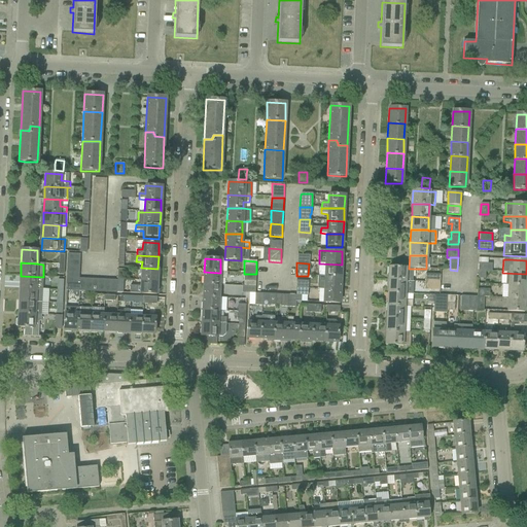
[(478,262),(478,271),(485,272),(491,272),(492,264),(487,264),(486,264),(478,262)]
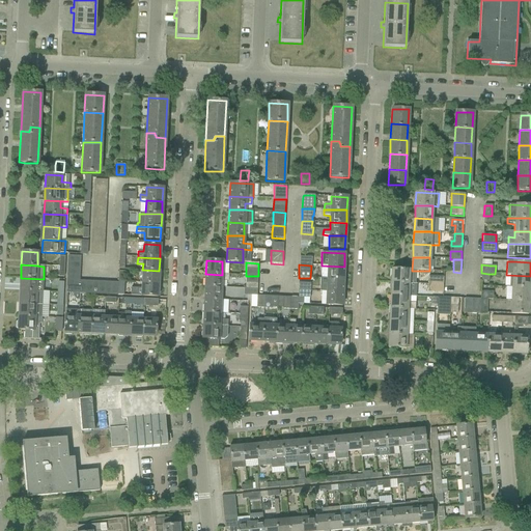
[(322,266),(320,278),(343,280),(344,267),(322,266)]
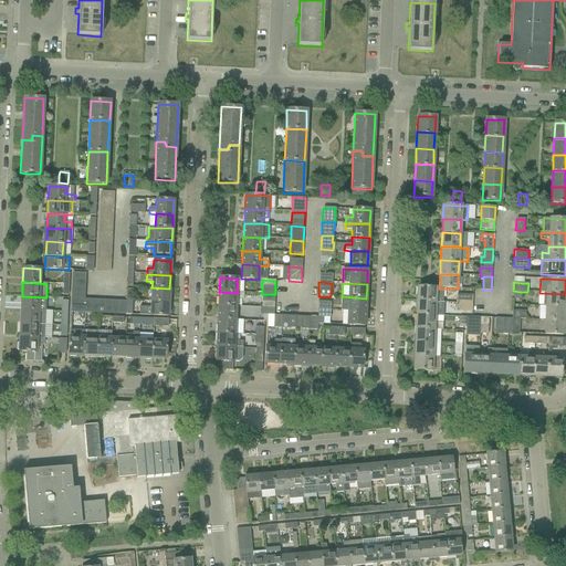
[(169,289),(152,287),(152,302),(168,303),(169,289)]
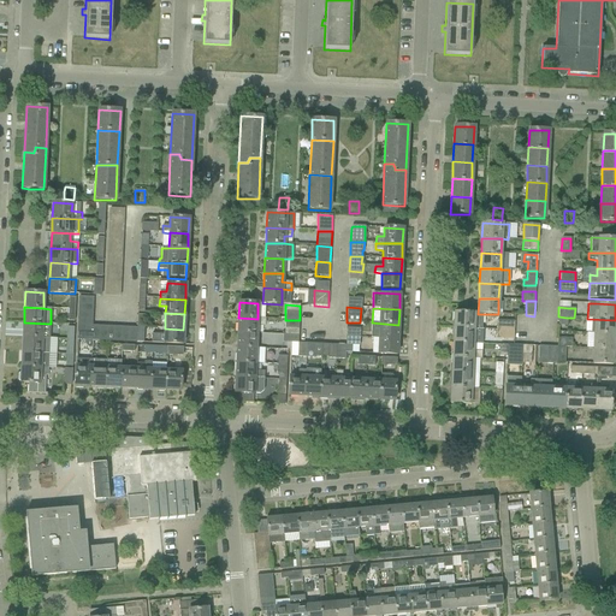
[(478,314),(474,313),(455,313),(454,327),(474,329),(481,330),(483,314),(478,314)]
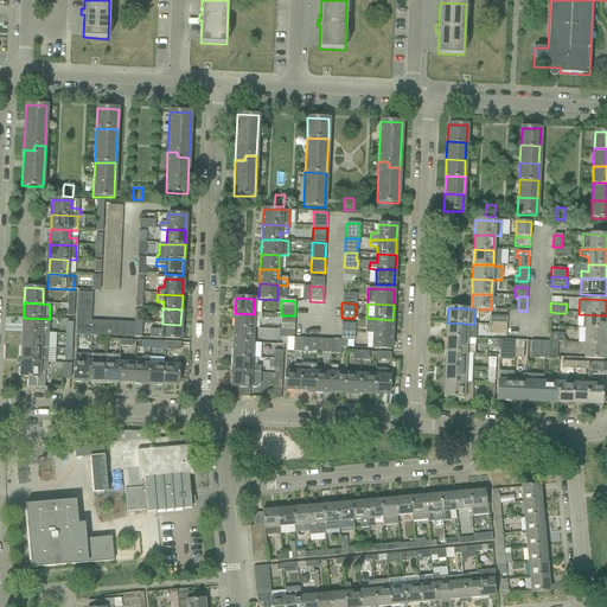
[(235,313),(234,327),(253,328),(253,321),(261,321),(261,314),(254,314),(235,313)]
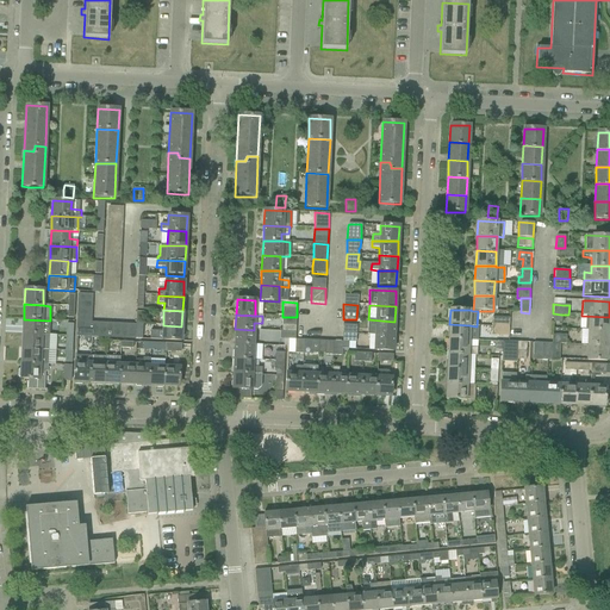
[(609,317),(582,316),(582,330),(587,330),(608,331),(609,317)]
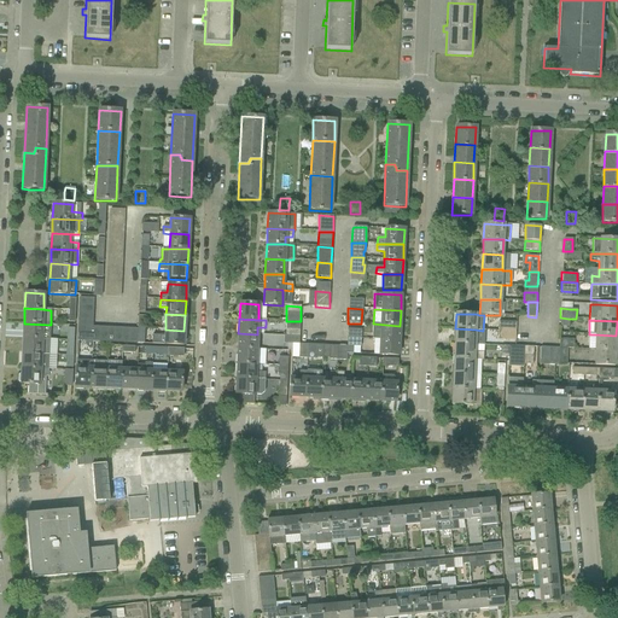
[(286,328),(285,337),(299,337),(299,330),(301,321),(286,321),(286,328)]
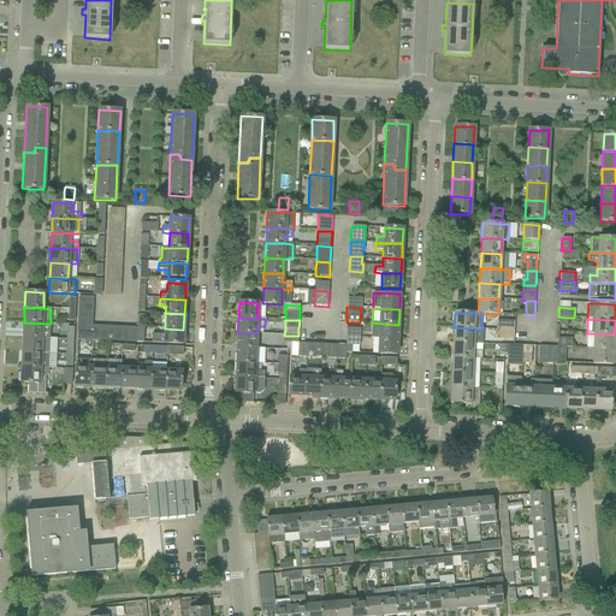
[(497,330),(514,331),(515,321),(497,320),(497,330)]
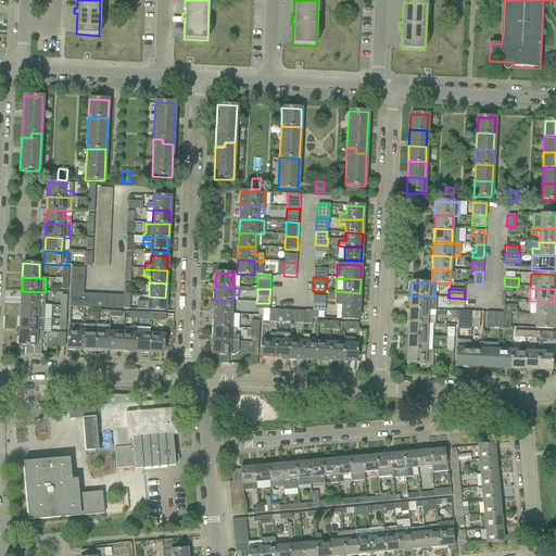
[(22,291),(21,304),(37,305),(38,291),(22,291)]
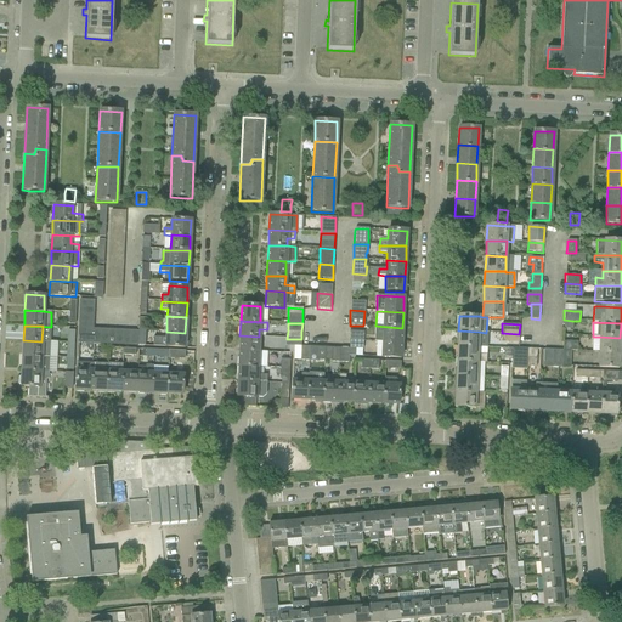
[(375,326),(374,341),(383,341),(401,343),(402,328),(375,326)]
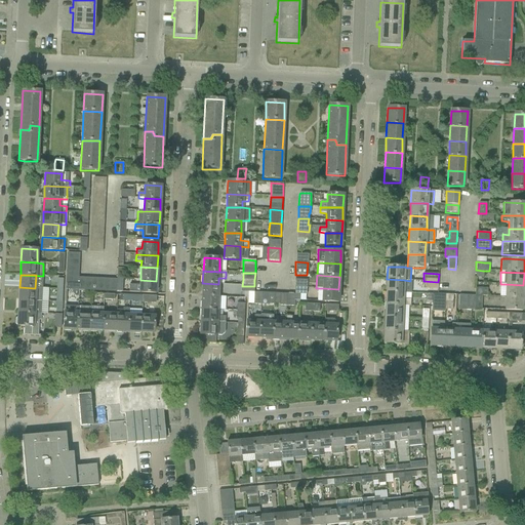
[(66,289),(78,290),(78,279),(67,278),(66,289)]
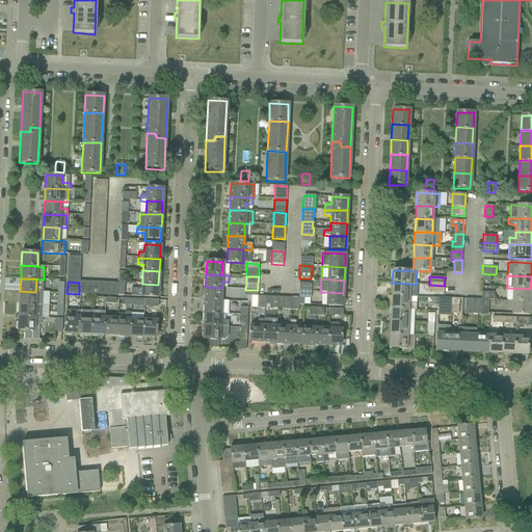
[(392,289),(392,296),(408,297),(409,284),(392,283),(392,289)]
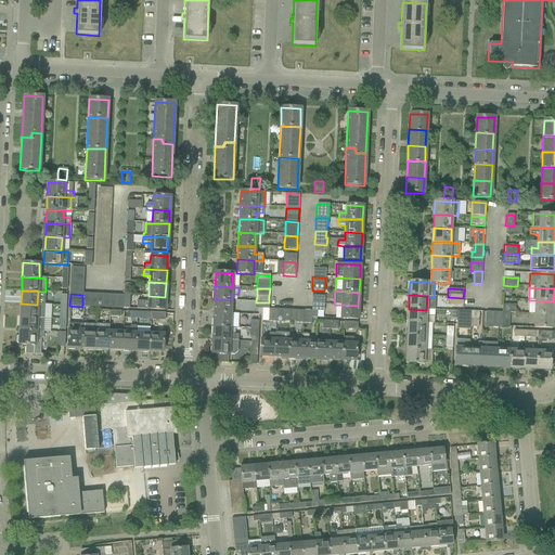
[(137,301),(137,309),(165,310),(165,297),(149,296),(149,301),(137,301)]
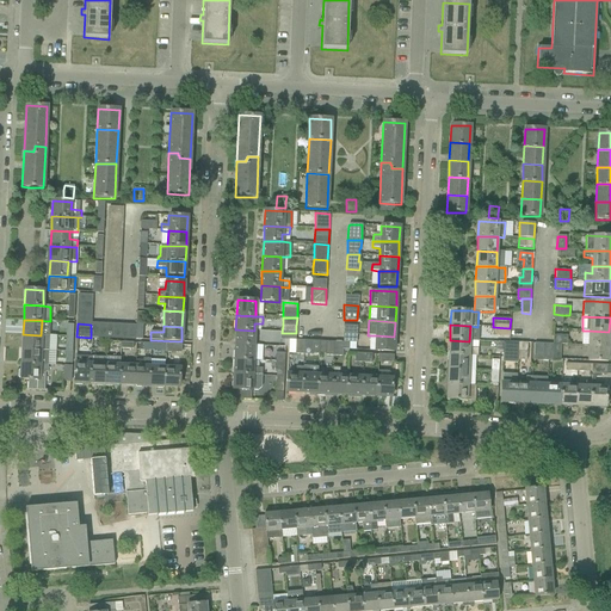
[(510,328),(493,327),(492,337),(495,337),(495,343),(503,343),(503,341),(510,343),(510,328)]
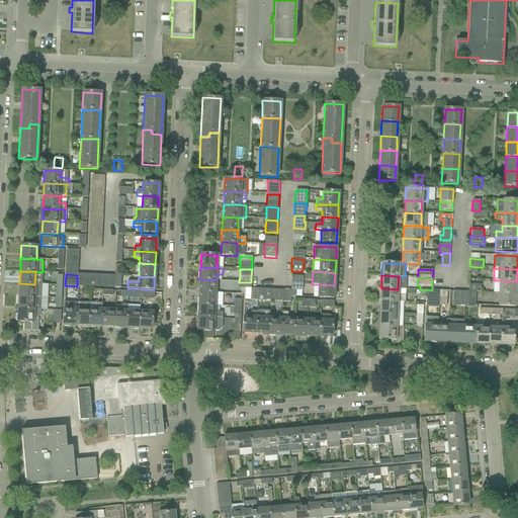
[(199,279),(199,292),(214,293),(216,280),(199,279)]
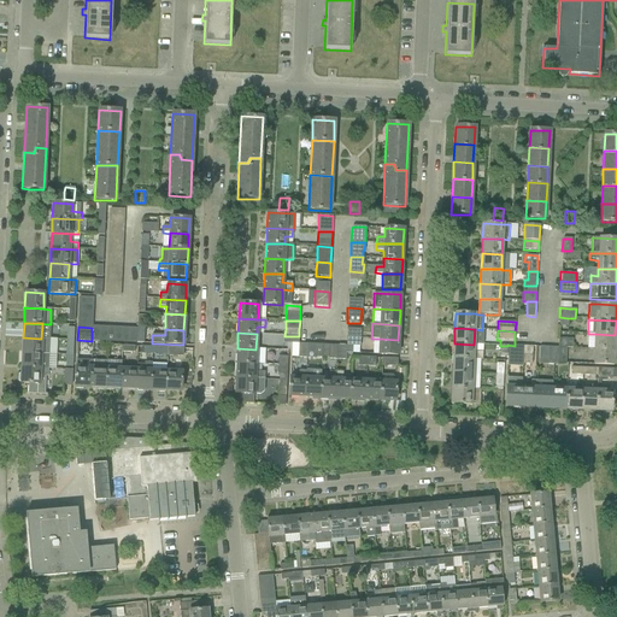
[(615,335),(594,334),(594,350),(615,351),(615,335)]
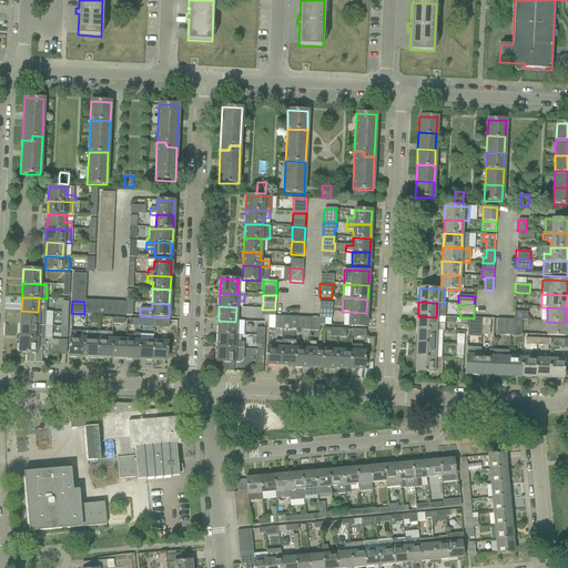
[(21,311),(20,325),(44,326),(46,312),(21,311)]
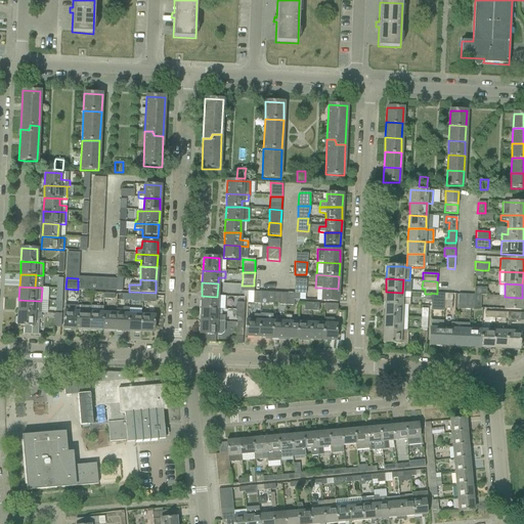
[(338,289),(322,288),(321,301),(338,302),(338,289)]
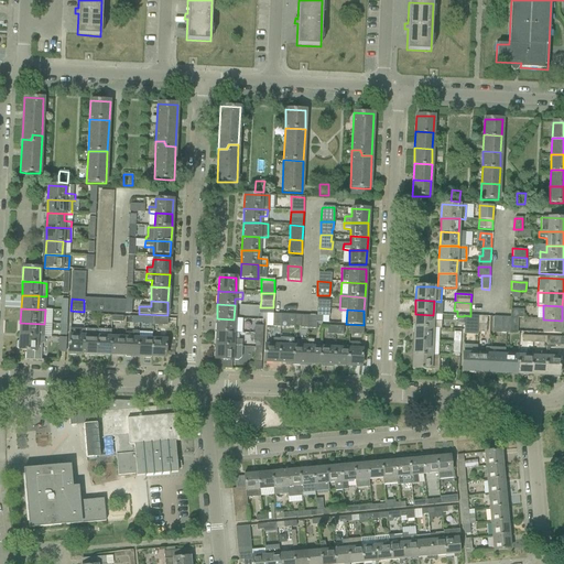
[(523,310),(518,310),(510,310),(510,317),(518,318),(523,318),(523,310)]
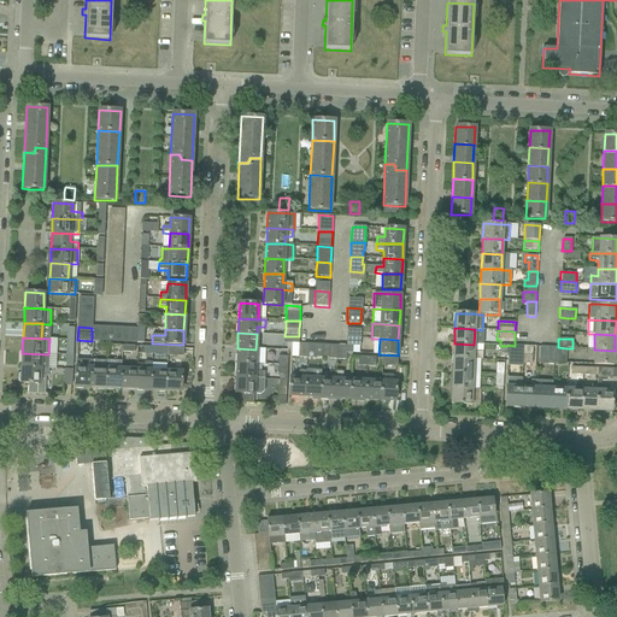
[(454,344),(453,358),(472,359),(482,359),(483,345),(474,345),(454,344)]
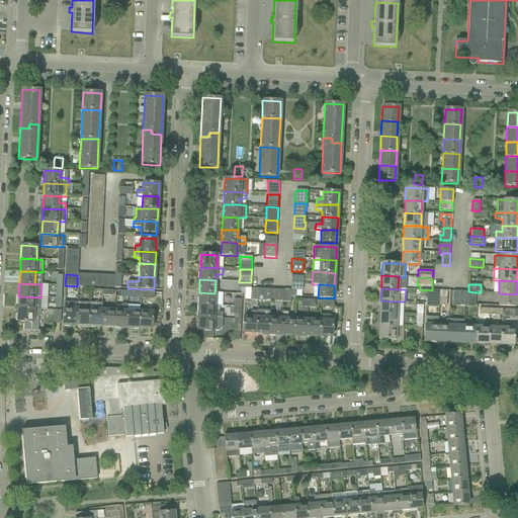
[(283,290),(276,289),(270,289),(270,300),(275,300),(275,301),(282,301),(283,290)]
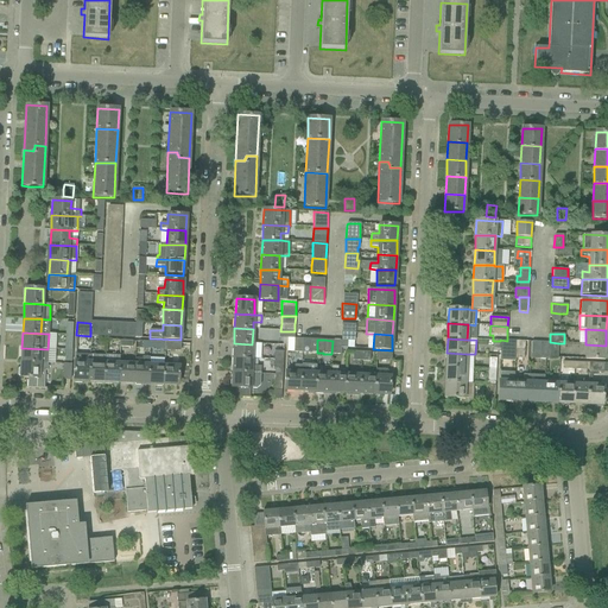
[(500,340),(500,341),(500,352),(514,353),(514,341),(507,341),(500,340)]
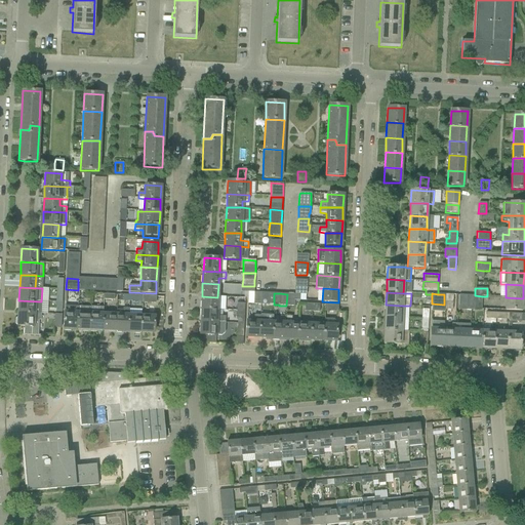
[(287,294),(286,306),(293,307),(294,300),(299,300),(300,294),(294,294),(287,294)]
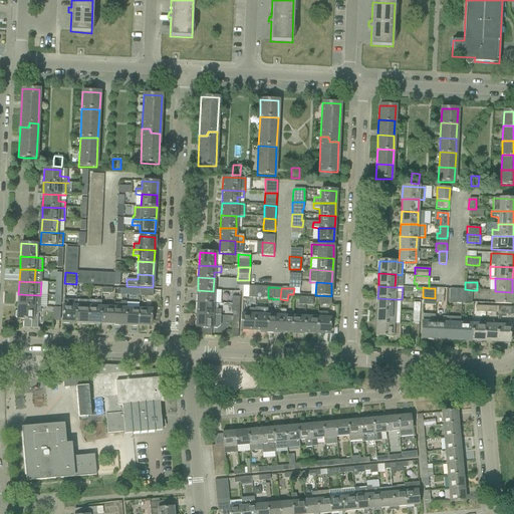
[(449,299),(457,299),(458,289),(450,289),(449,299)]
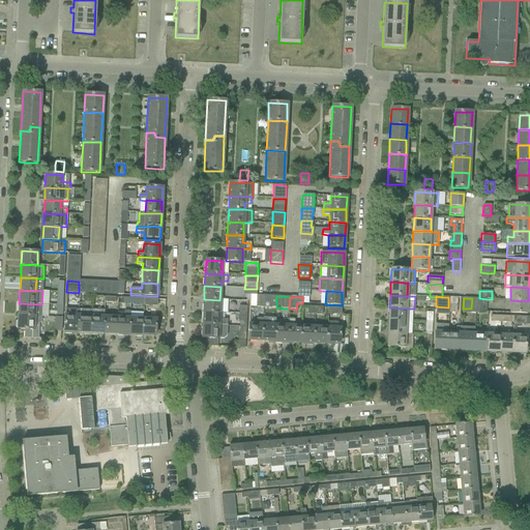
[(219,300),(204,299),(203,312),(219,313),(219,300)]
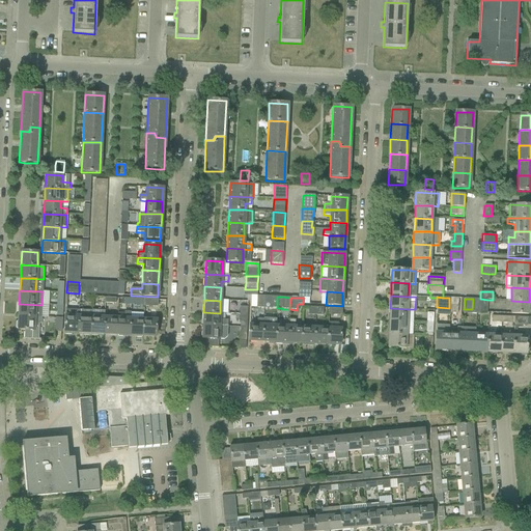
[(529,302),(511,301),(510,314),(528,314),(529,302)]
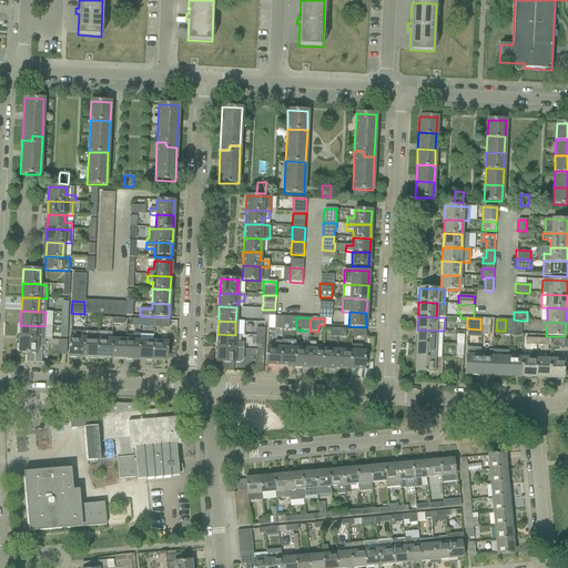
[(20,325),(20,338),(44,340),(44,326),(20,325)]
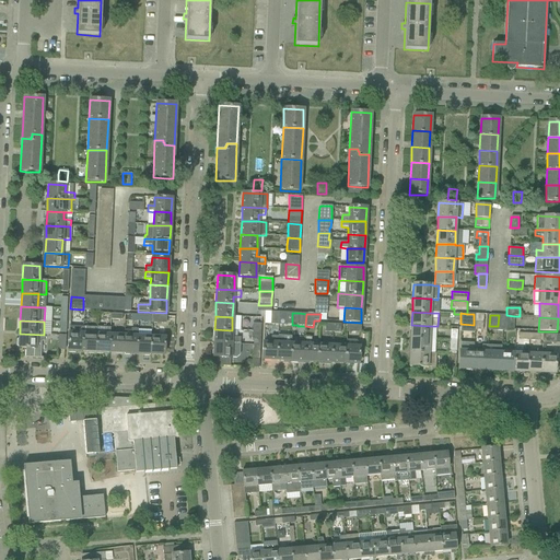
[(411,325),(410,339),(429,340),(429,326),(411,325)]
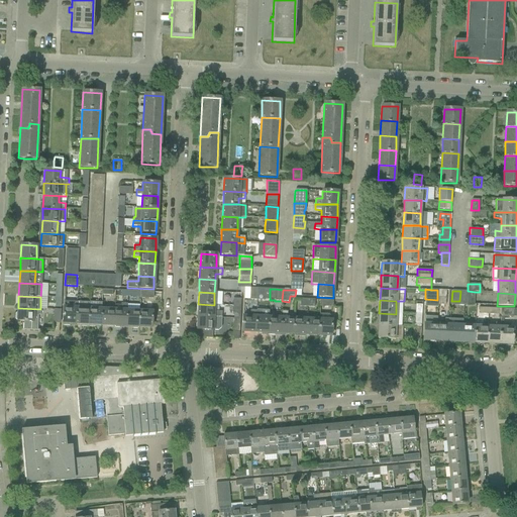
[(76,308),(76,324),(79,324),(81,327),(83,327),(88,328),(88,324),(89,309),(89,303),(83,303),(77,302),(76,308)]
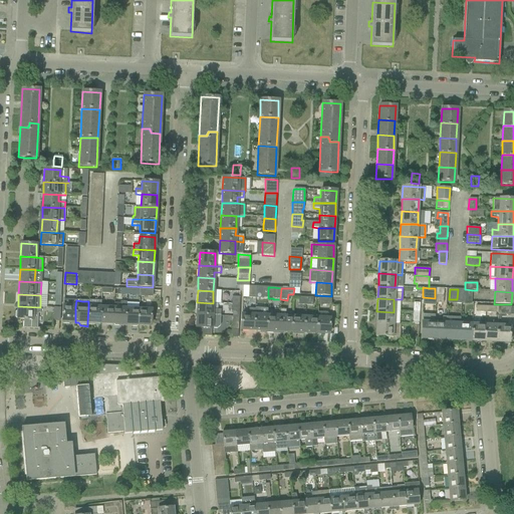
[(87,326),(94,326),(97,323),(100,323),(100,308),(101,301),(89,300),(88,307),(87,322),(87,326)]
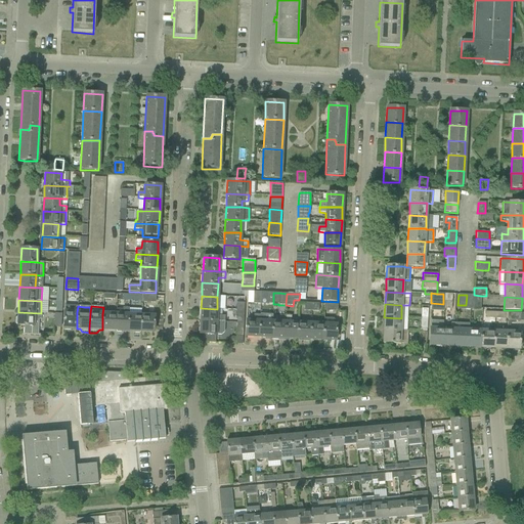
[(115,331),(115,334),(122,334),(125,331),(128,331),(128,315),(129,308),(123,308),(122,314),(116,314),(115,331)]
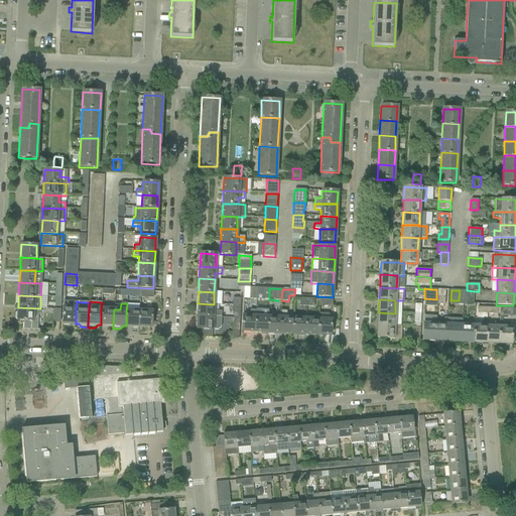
[(198,303),(198,316),(221,317),(222,310),(214,310),(214,304),(198,303)]
